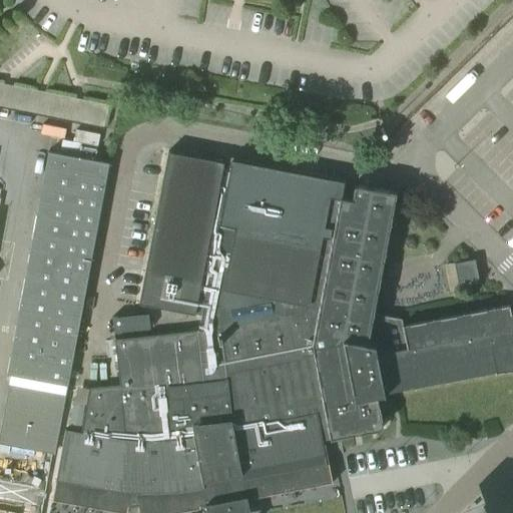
[(0,106),(103,127),(108,105),(2,84),(0,83),(0,106)]
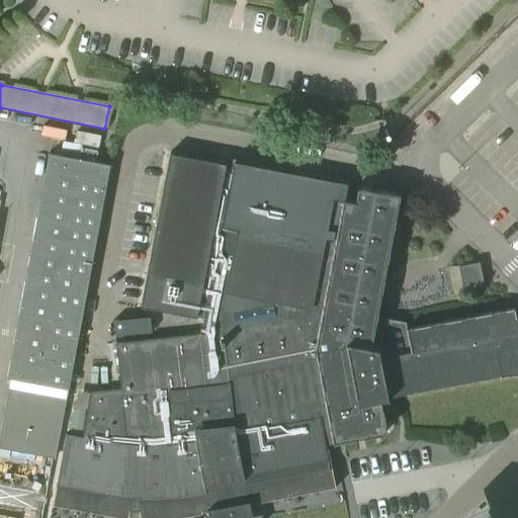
[(48,154),(6,378),(10,379),(0,434),(0,447),(55,458),(80,325),(109,165),(48,154)]
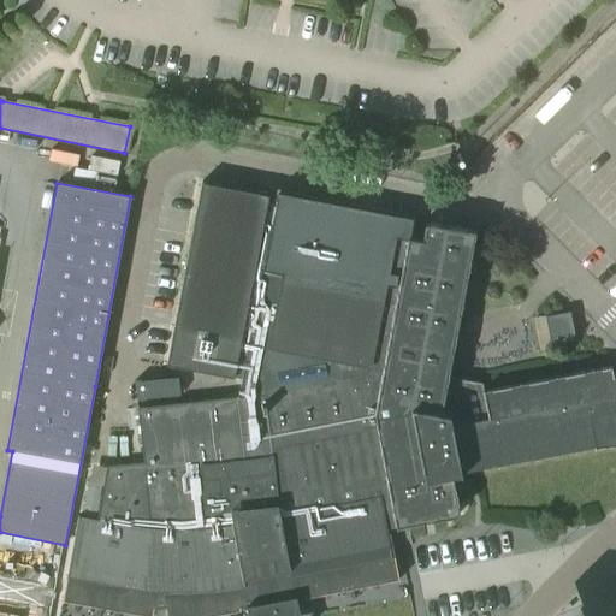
[(78,516),(63,603),(66,603),(66,600),(149,615),(152,615),(153,612),(165,609),(166,615),(207,615),(237,610),(237,612),(240,612),(240,610),(246,609),(247,610),(248,615),(298,615),(296,602),(297,600),(297,599),(303,598),(304,599),(307,599),(307,597),(396,580),(396,581),(400,581),(390,534),(389,534),(388,529),(424,522),(424,521),(432,520),(432,521),(454,516),(456,516),(457,515),(458,514),(458,513),(460,510),(452,477),(458,475),(460,477),(462,475),(460,466),(591,440),(593,449),(615,444),(615,374),(612,375),(611,367),(484,391),(483,384),(448,377),(475,231),(432,224),(430,224),(427,224),(426,226),(425,227),(422,241),(408,238),(410,225),(390,221),(390,219),(381,217),(380,219),(362,215),(362,213),(353,212),(353,213),(335,211),(335,208),(325,206),(325,208),(306,205),(307,202),(297,201),(297,203),(277,200),(274,209),(267,208),(268,197),(202,184),(167,366),(234,378),(242,333),(250,335),(238,397),(137,408),(143,462),(107,466),(96,520),(78,516)]
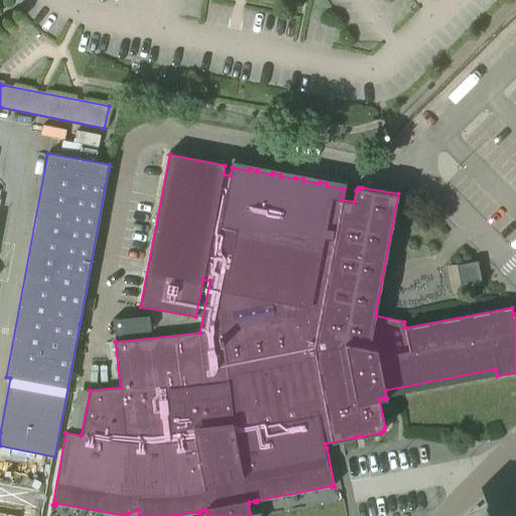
[(461,289),(482,284),(478,261),(457,265),(461,289)]
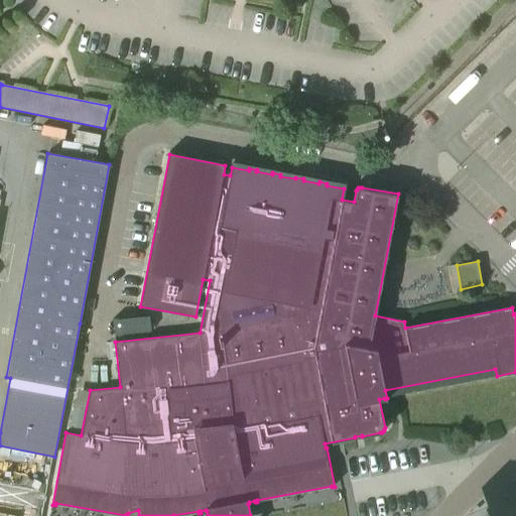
[(149,315),(113,319),(114,335),(150,331),(149,315)]
